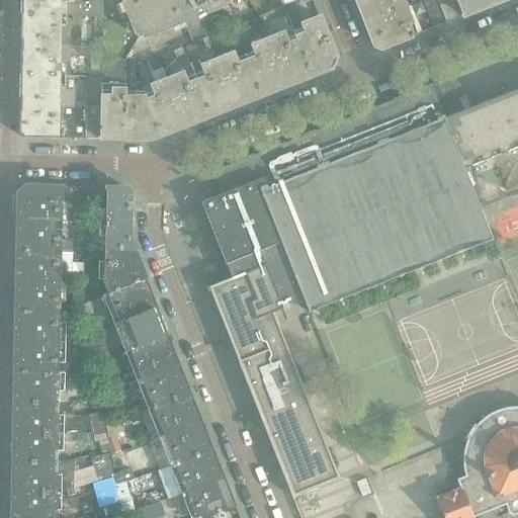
[(20,0),(20,15),(78,16),(93,17),(101,17),(102,17),(102,0),(20,0)]
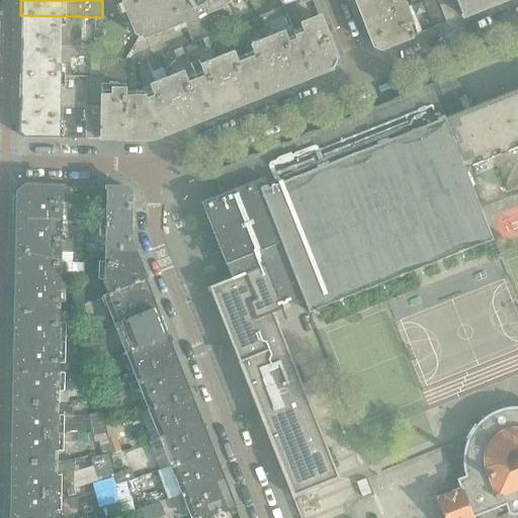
[(197,20),(184,0),(118,0),(134,35),(138,37),(144,40),(183,24),(191,45),(204,38),(197,20)]
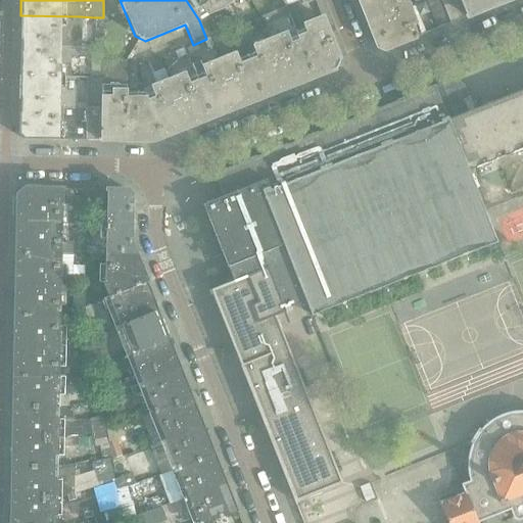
[(186,0),(199,20),(206,16),(225,9),(235,28),(243,22),(232,2),(236,0),(186,0)]
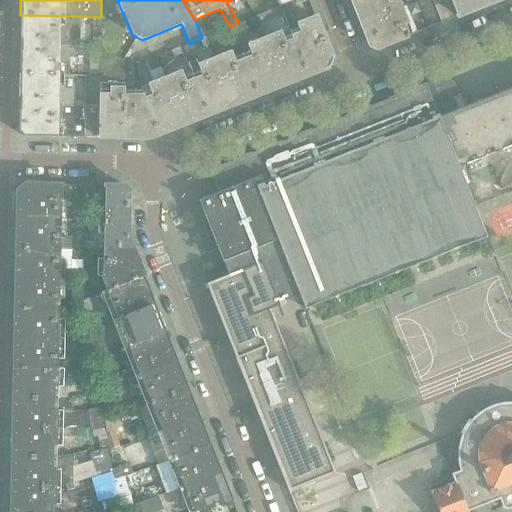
[(412,35),(402,8),(398,0),(350,0),(368,44),(378,48),(412,35)]
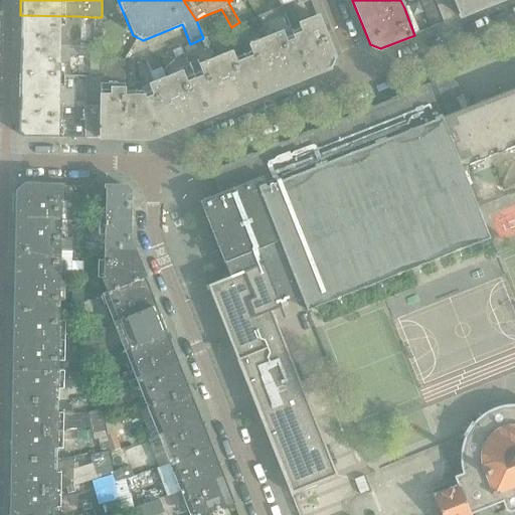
[(444,23),(434,0),(423,0),(418,2),(430,29),(444,23)]
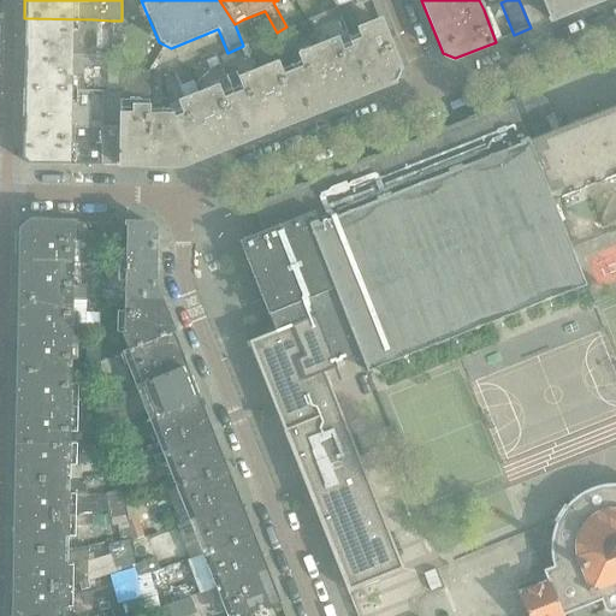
[(549,21),(540,0),(519,0),(531,28),(549,21)]
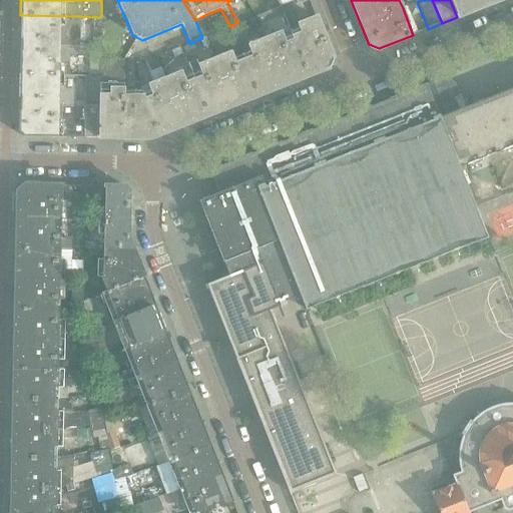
[(500,0),(450,0),(457,17),(500,0)]
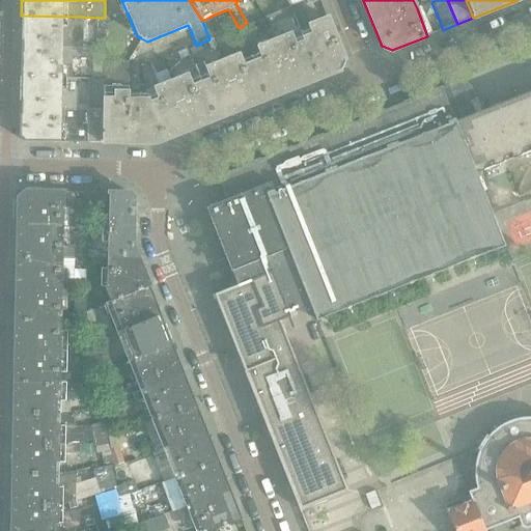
[(268,26),(292,16),(289,7),(264,19),(268,26)]
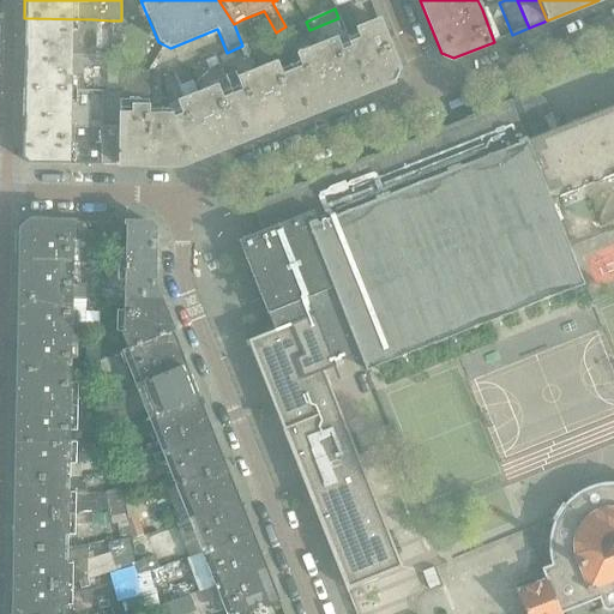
[(120,55),(109,55),(92,55),(92,19),(24,18),(23,90),(71,91),(83,91),(83,66),(107,66),(106,92),(120,92),(120,71),(120,55)]
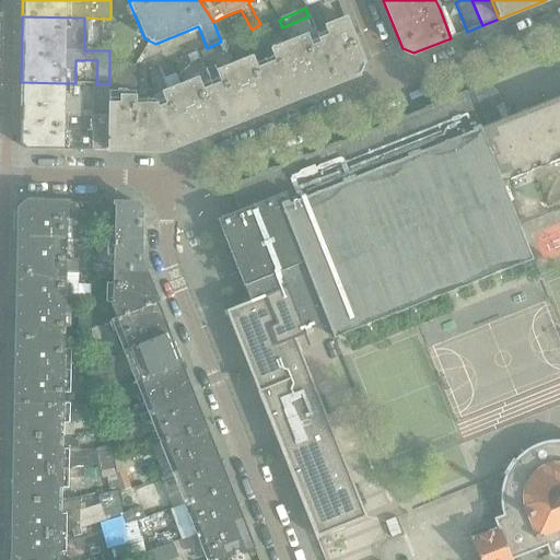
[(362,63),(345,20),(343,18),(323,25),(327,36),(318,39),(336,83),(357,76),(362,63)]
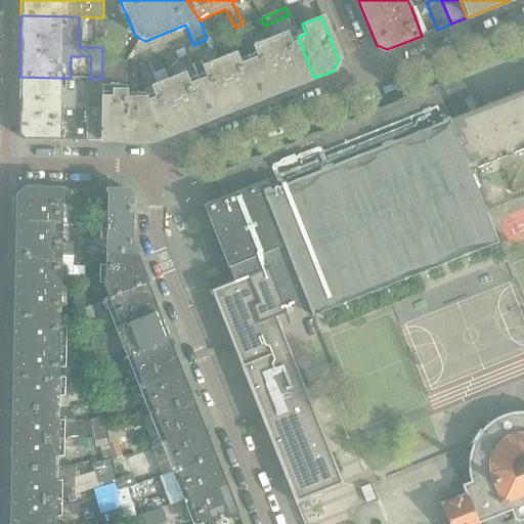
[(102,47),(102,17),(94,17),(93,47),(102,47)]
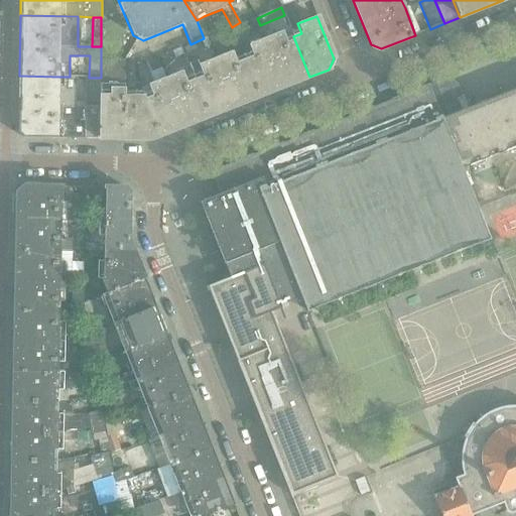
[(248,37),(242,24),(232,28),(237,41),(248,37)]
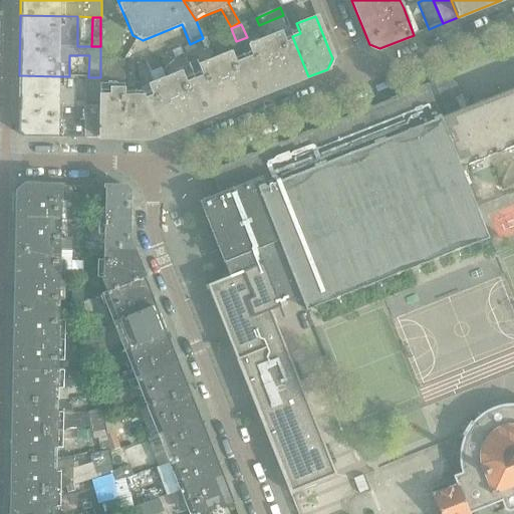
[(308,76),(292,36),(291,36),(292,40),(285,42),(281,31),(247,45),(251,56),(243,59),(258,96),(308,76)]
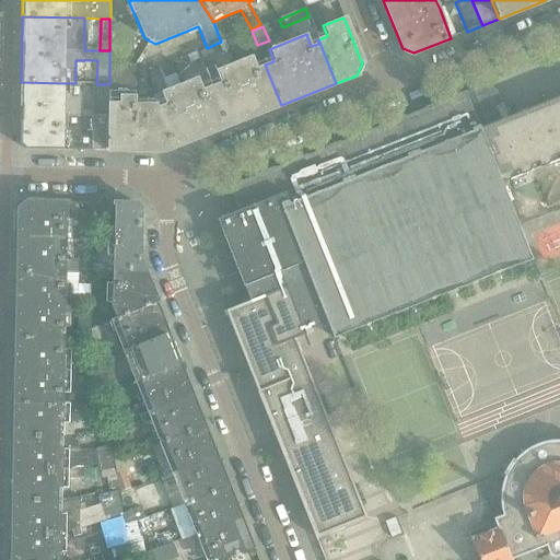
[(199,61),(196,53),(187,57),(190,65),(199,61)]
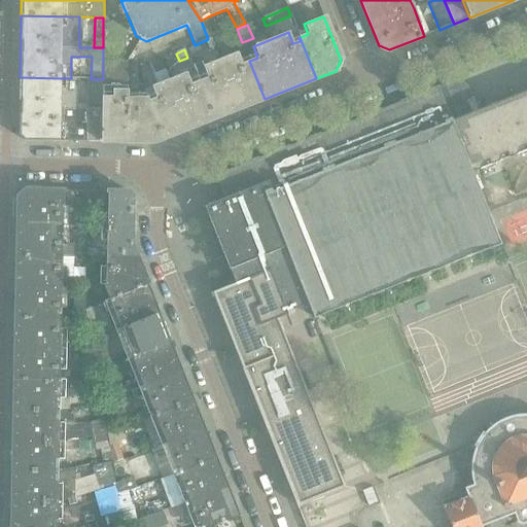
[(265,99),(249,61),(242,64),(237,53),(203,66),(201,62),(194,65),(214,118),(265,99)]
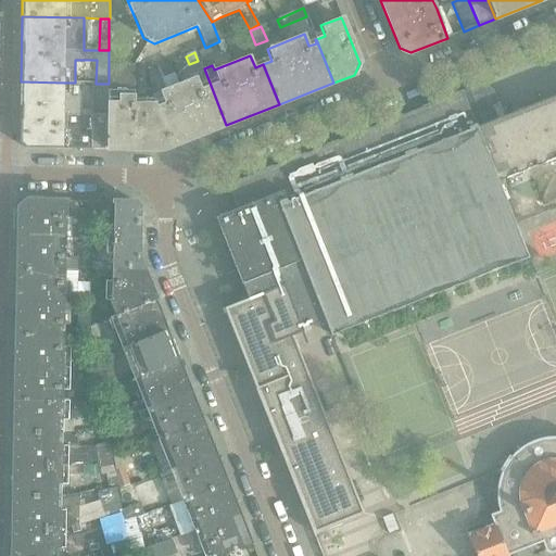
[(173,147),(156,106),(155,103),(135,103),(135,96),(140,96),(139,80),(135,80),(135,66),(135,65),(133,65),(109,64),(109,84),(108,127),(108,150),(162,151),(173,147)]
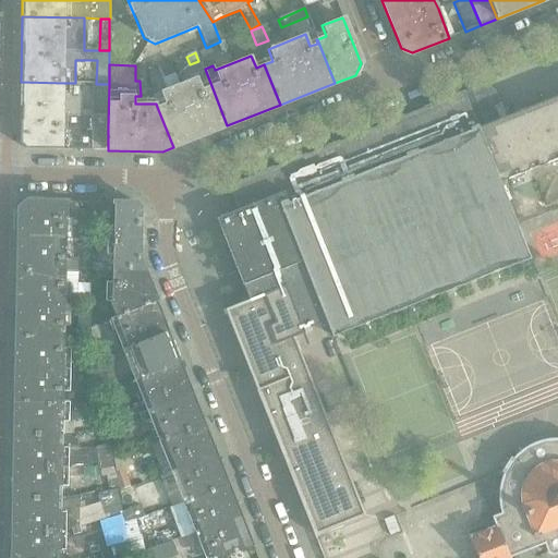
[(227,125),(205,69),(204,70),(205,74),(159,92),(165,104),(157,107),(173,147),(227,125)]
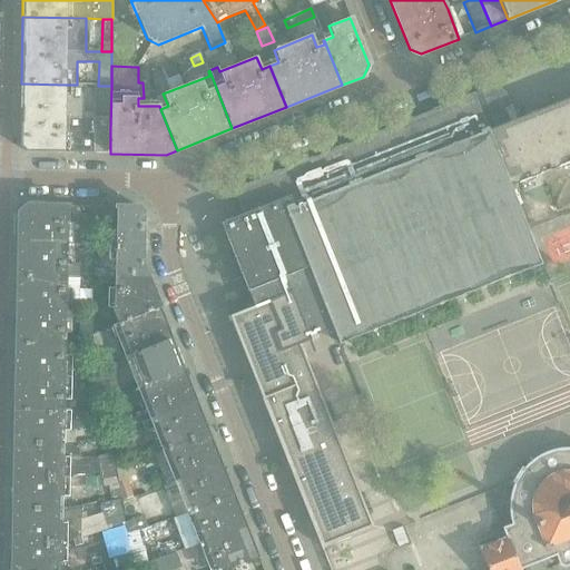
[(95,154),(96,130),(110,130),(111,86),(98,86),(78,85),(77,106),(65,105),(66,85),(21,84),(20,147),(26,153),(95,154)]
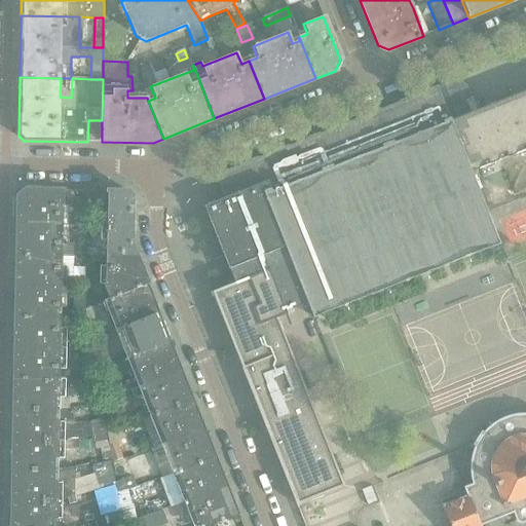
[(525,90),(524,91),(522,96),(517,98),(513,96),(476,111),(467,89),(466,87),(463,83),(459,81),(454,80),(450,81),(443,83),(457,118),(451,120),(471,172),(482,167),(486,170),(493,166),(495,162),(519,153),(522,155),(525,153),(525,90)]
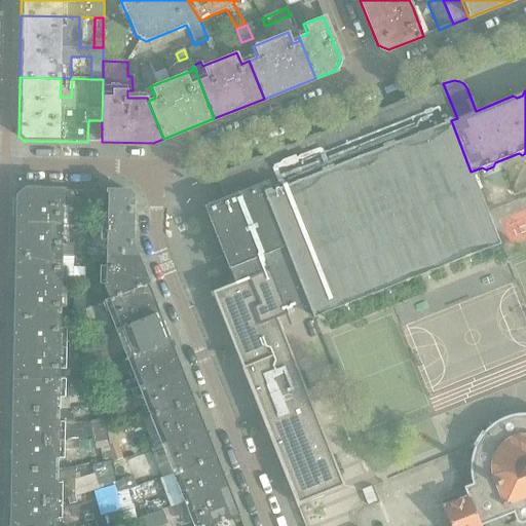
[(486,207),(471,172),(451,120),(450,120),(450,118),(449,118),(438,88),(437,86),(429,89),(429,90),(410,97),(399,102),(399,103),(380,110),(379,109),(368,113),(369,114),(349,122),(349,121),(337,125),(338,126),(318,134),(318,133),(307,138),(307,139),(288,146),(288,145),(276,150),(276,151),(258,158),(257,157),(250,160),(251,161),(215,175),(224,198),(203,207),(210,221),(209,221),(210,223),(211,223),(217,235),(215,236),(216,238),(217,238),(222,251),(221,252),(222,254),(223,254),(228,266),(227,267),(228,269),(229,268),(234,283),(268,269),(286,312),(307,304),(312,318),(320,315),(369,295),(370,296),(381,291),(420,275),(430,271),(442,267),(442,266),(470,256),(492,247),(492,248),(499,245),(498,241),(498,242),(486,207)]
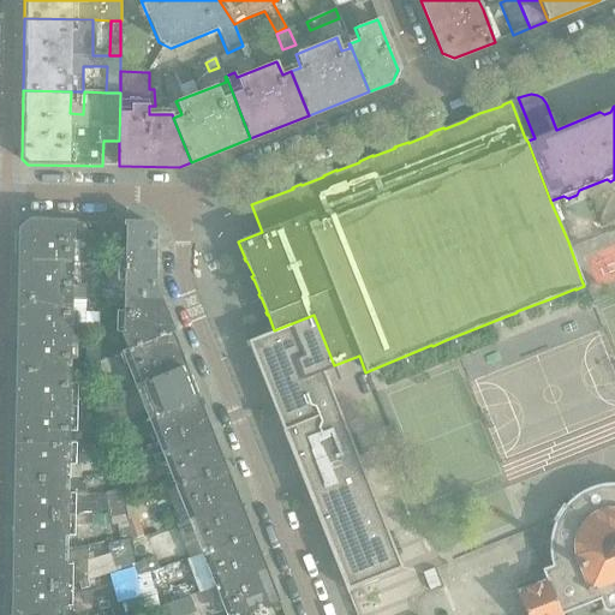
[(119,166),(119,141),(103,141),(102,166),(119,166)]
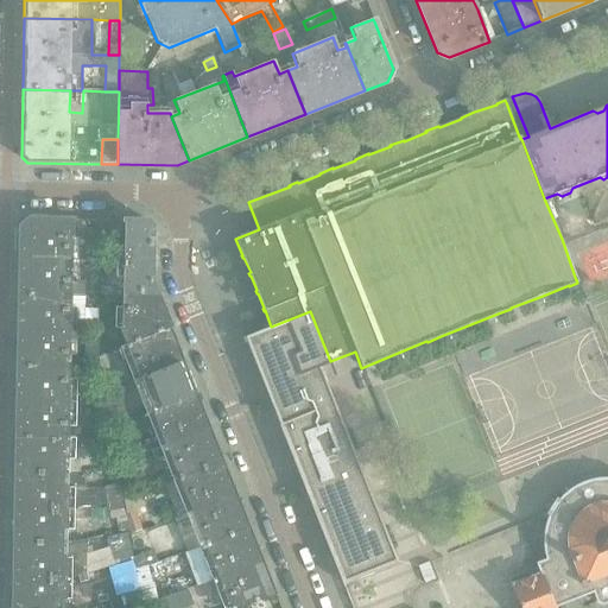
[(70,297),(71,261),(73,220),(29,220),(29,226),(25,228),(20,228),(19,253),(23,257),(21,264),(19,266),(18,296),(70,297)]
